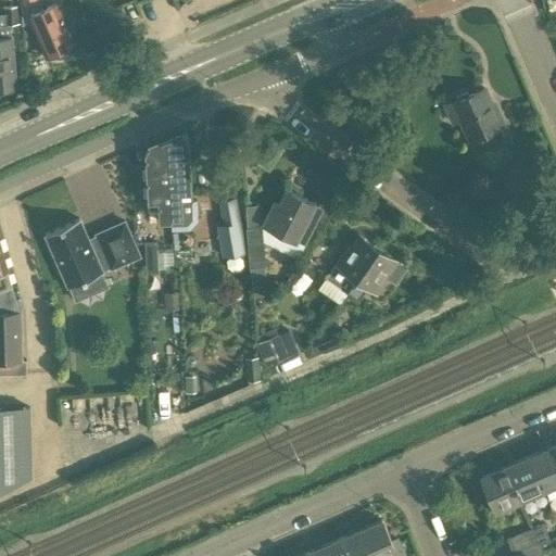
[(26,15),(46,58),(73,45),(54,2),(26,15)]
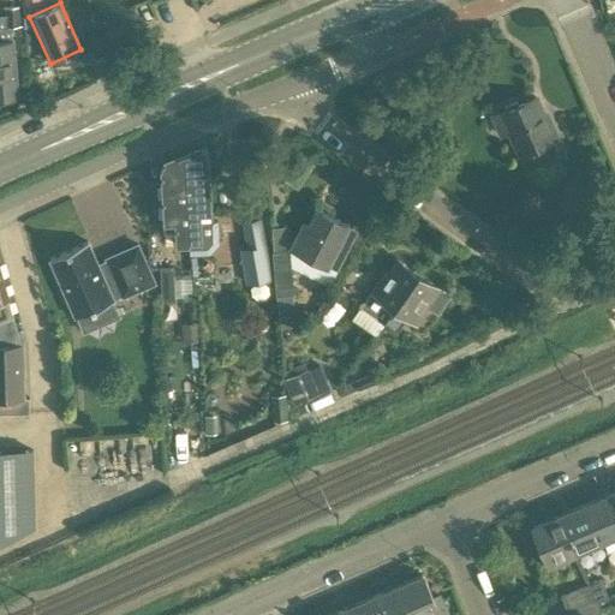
[(5,27),(23,25),(22,6),(4,7),(5,27)]
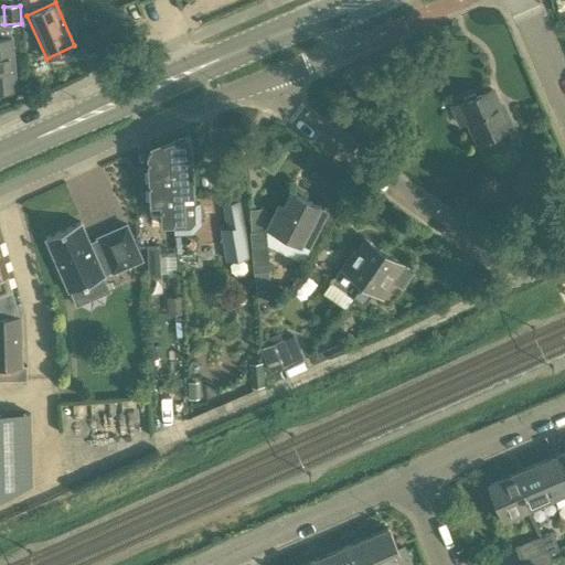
[(0,92),(17,92),(11,33),(0,34),(0,92)]
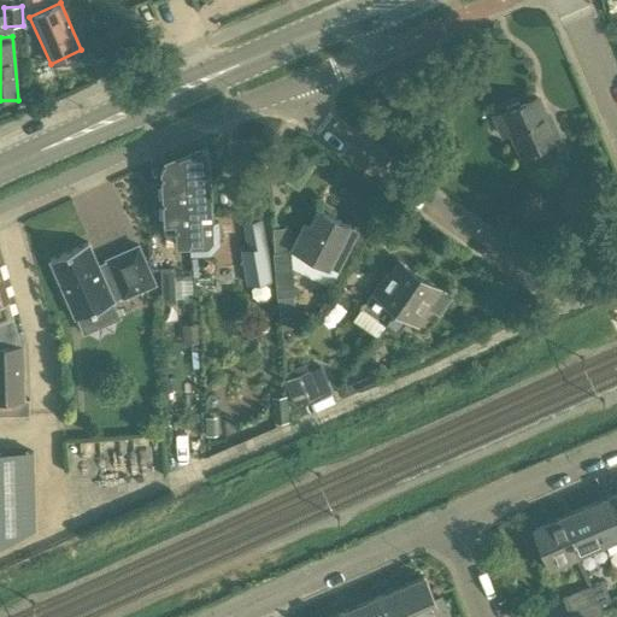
[(510,130),(519,153),(545,144),(550,154),(564,148),(554,125),(550,127),(538,98),(519,106),(518,103),(505,109),(507,111),(494,117),(501,134),(510,130)]
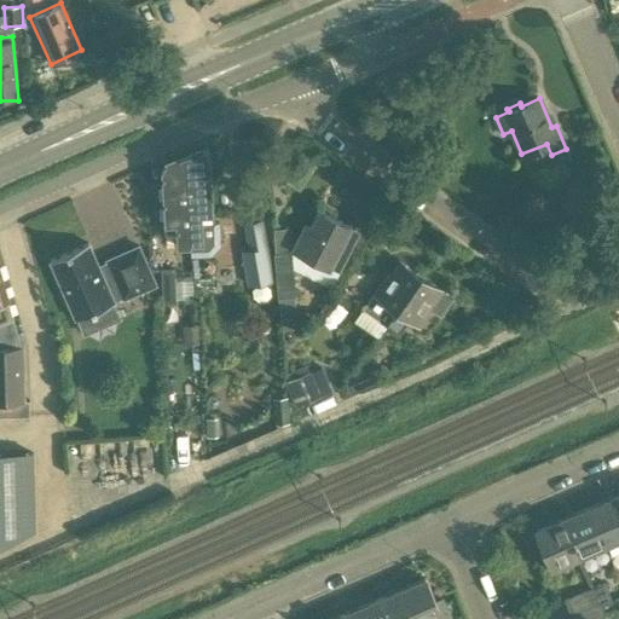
[(202,146),(187,152),(191,242),(201,242),(200,224),(210,224),(209,150),(202,145),(202,146)]
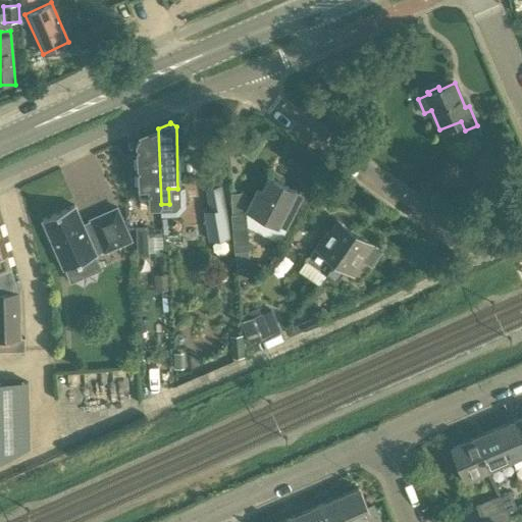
[(140,136),(136,142),(139,196),(149,196),(149,207),(158,207),(158,204),(161,204),(158,128),(140,136)]
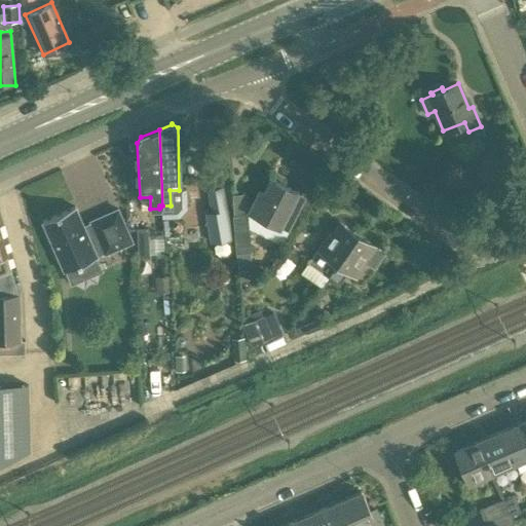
[(257,132),(251,141),(255,144),(264,144),(267,139),(257,132)]
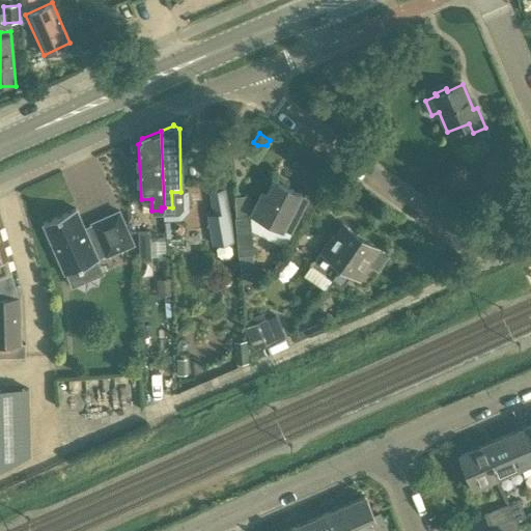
[(495,151),(475,168),(492,187),(510,170),(495,151)]
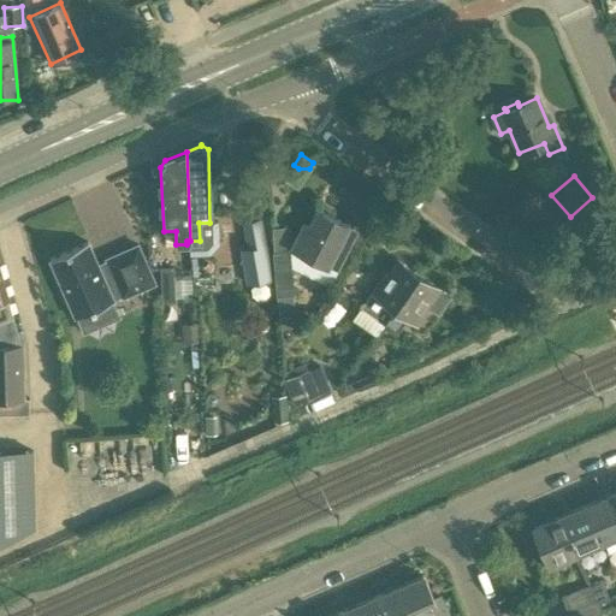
[(339,255),(335,253),(339,243),(349,248),(357,232),(348,226),(349,226),(317,209),(307,227),(302,225),(289,249),(326,268),(326,267),(332,270),(339,255)]
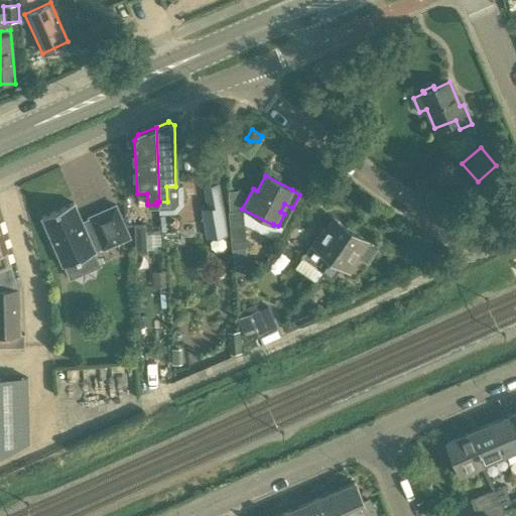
[(205,238),(225,234),(216,184),(201,187),(206,209),(200,210),(205,238)]
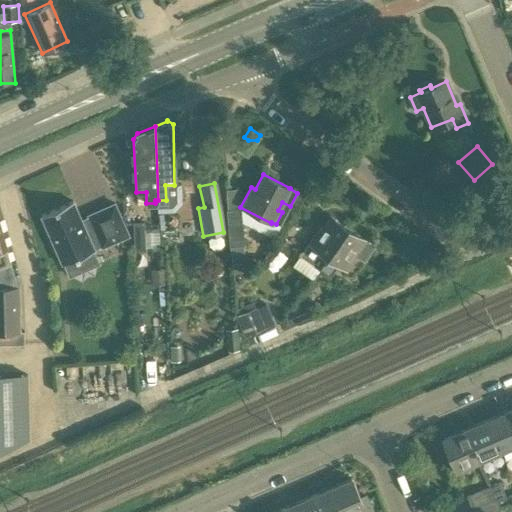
[(129,236),(115,204),(88,215),(89,218),(82,221),(73,201),(41,215),(63,265),(95,251),(94,248),(101,245),(102,247),(129,236)]
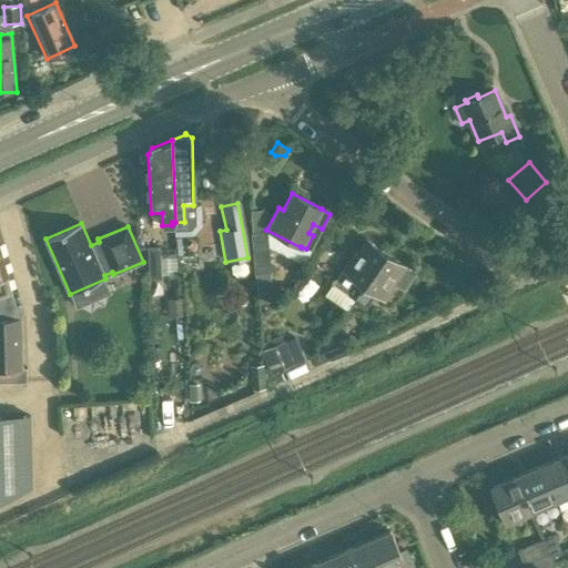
[(271,272),(269,245),(267,231),(266,231),(252,233),(251,233),(254,274),(255,274),(271,272)]
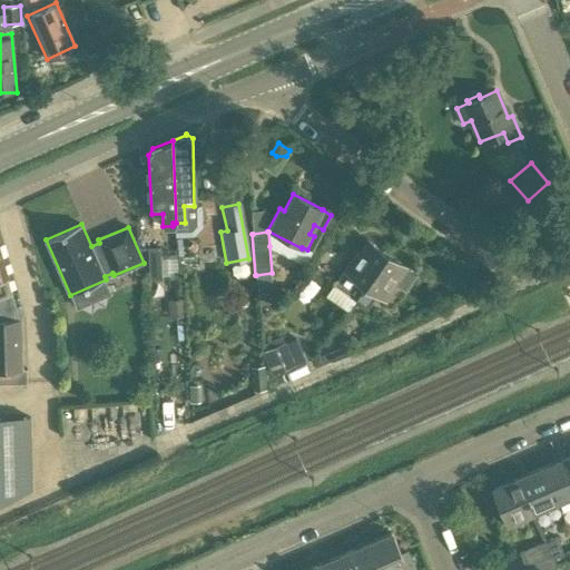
[(351,298),(384,252),(369,241),(359,255),(355,253),(343,271),(346,273),(335,288),(351,298)]
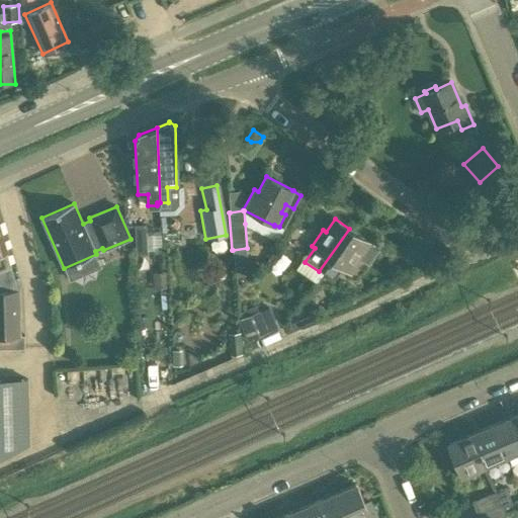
[(148,253),(147,233),(146,225),(134,226),(136,254),(148,253)]
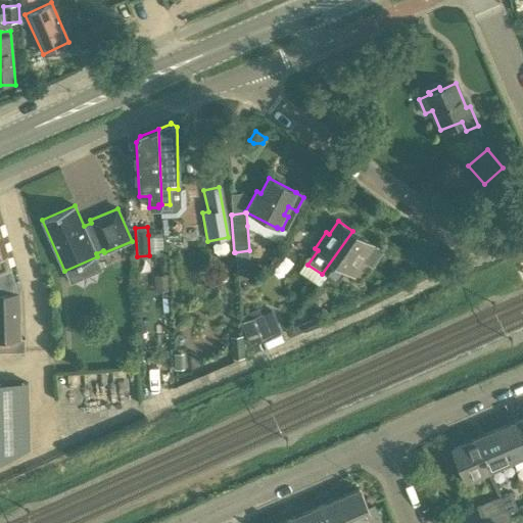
[(11,270),(6,254),(7,253),(0,229),(0,294),(17,293),(10,270),(11,270)]
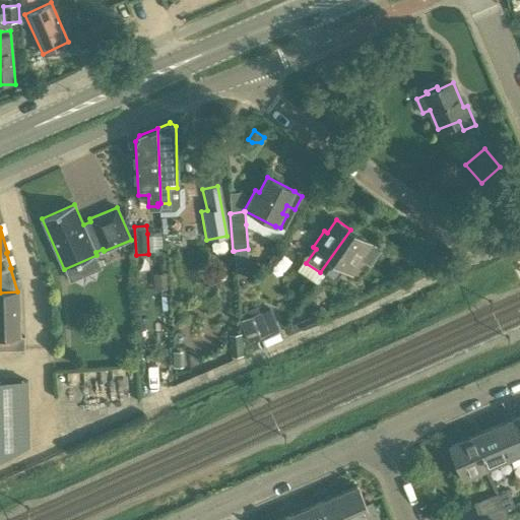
[(370,243),(350,230),(320,272),(334,282),(344,269),(351,274),(363,258),(370,263),(379,250),(369,243),(370,243)]
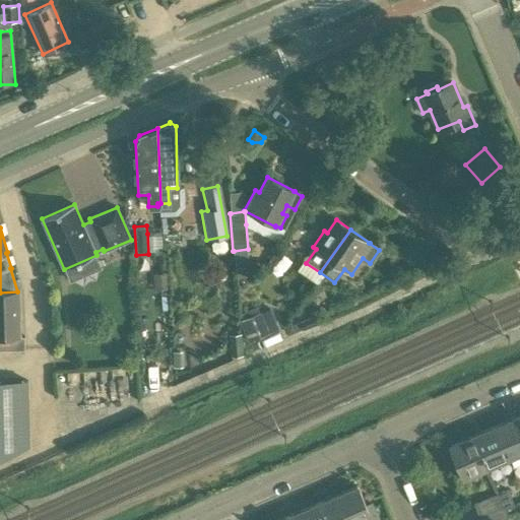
[(166,273),(153,274),(154,290),(167,289),(166,273)]
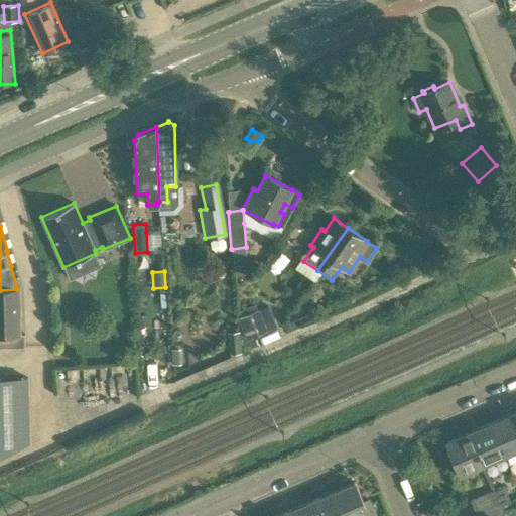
[(19,341),(17,289),(0,290),(0,349),(12,349),(11,342),(19,341)]
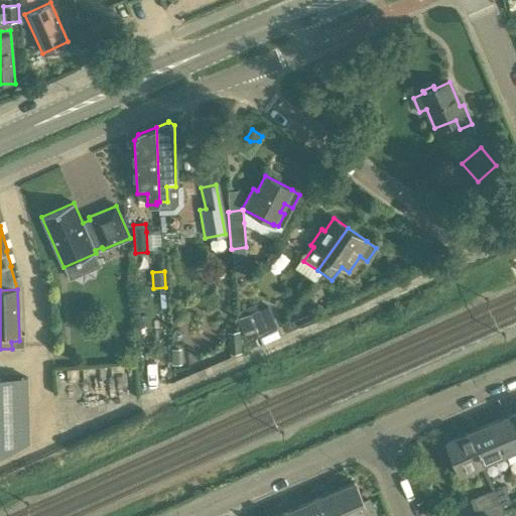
[(292,321),(294,327),(316,316),(310,303),(289,313),(291,317),(292,321)]
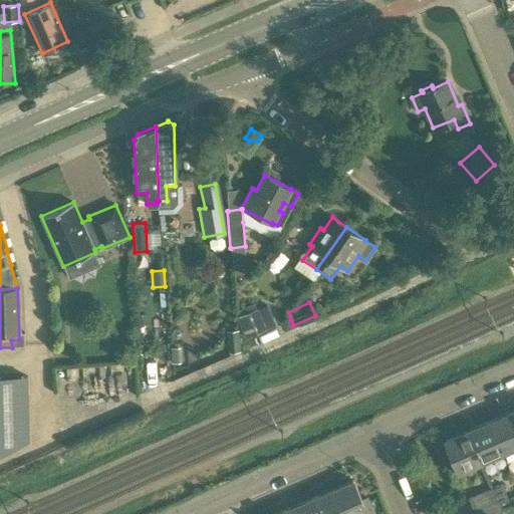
[(238,316),(248,337),(276,325),(266,304),(238,316)]
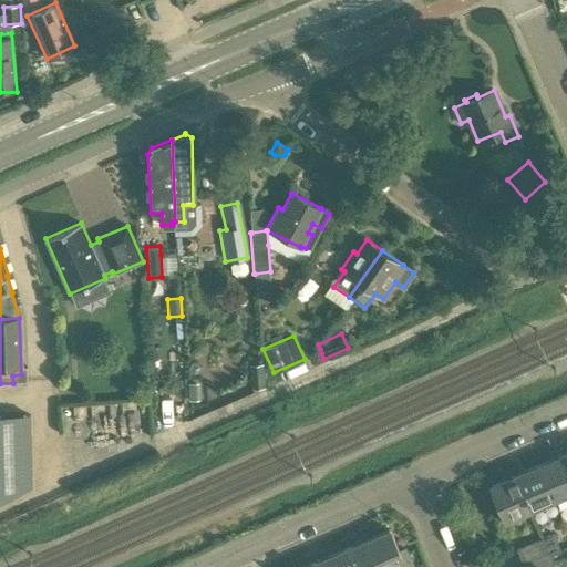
[(313,351),(311,358),(315,364),(325,360),(323,359),(321,353),(320,349),(313,351)]
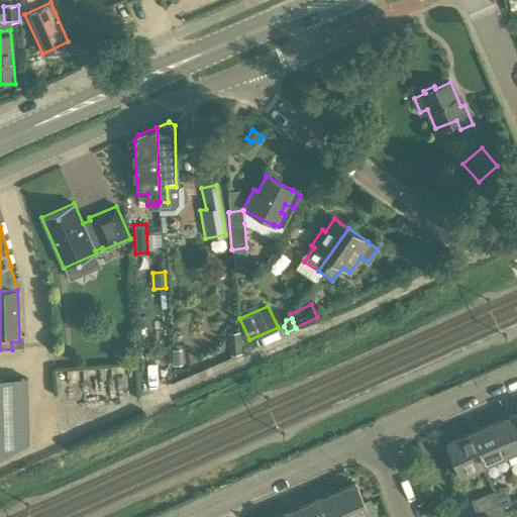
[(229,331),(230,352),(241,351),(239,330),(229,331)]
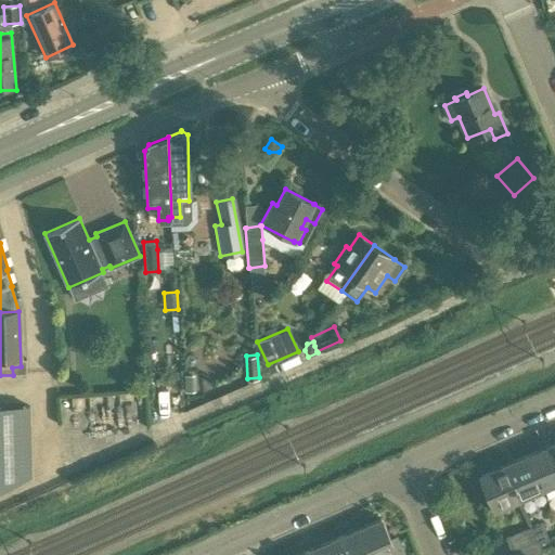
[(0,488),(31,475),(28,404),(0,405),(0,488)]
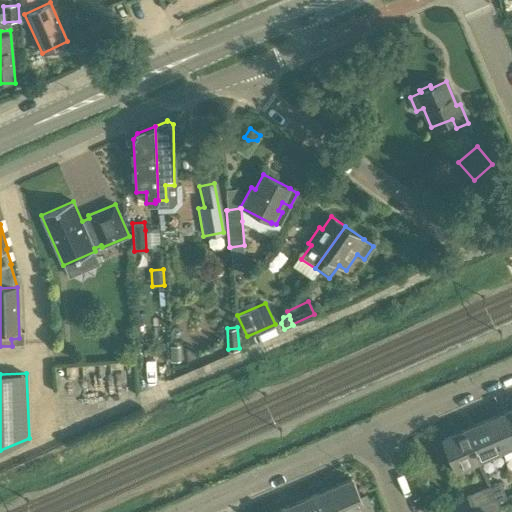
[(511,422),(507,410),(485,419),(499,452),(511,446),(511,422)]
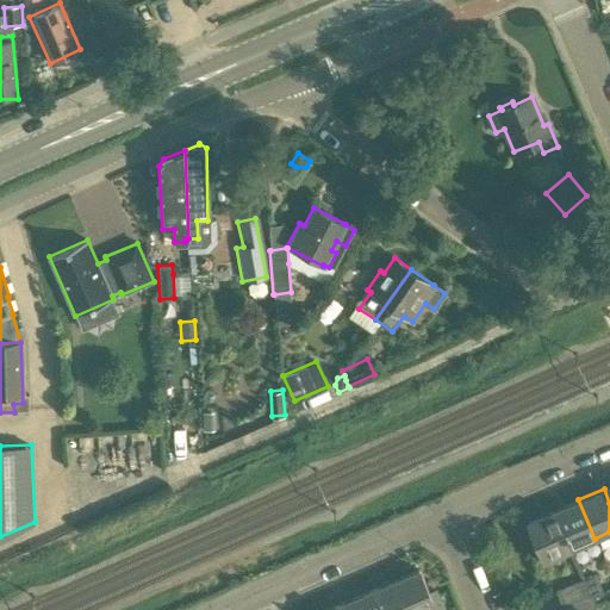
[(595,539),(578,499),(552,511),(568,549),(595,539)]
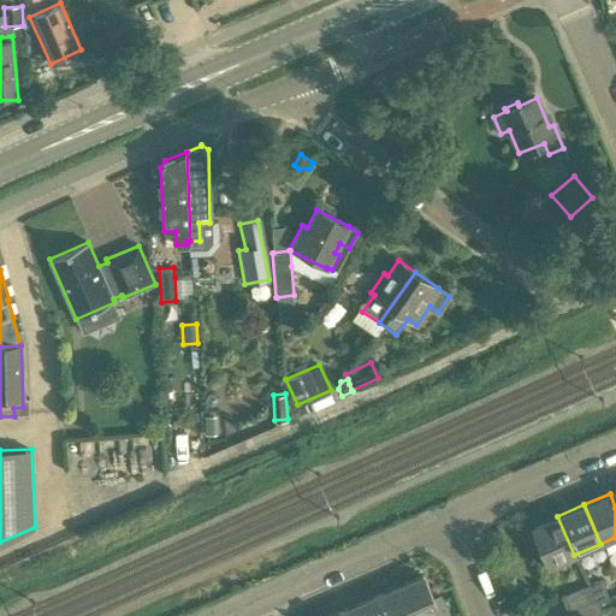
[(574,555),(557,516),(531,527),(548,567),(574,555)]
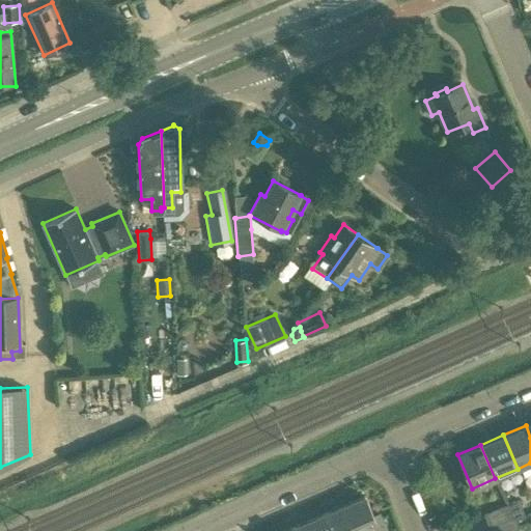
[(341,506),(352,530),(387,530),(380,513),(373,516),(364,496),(341,506)]
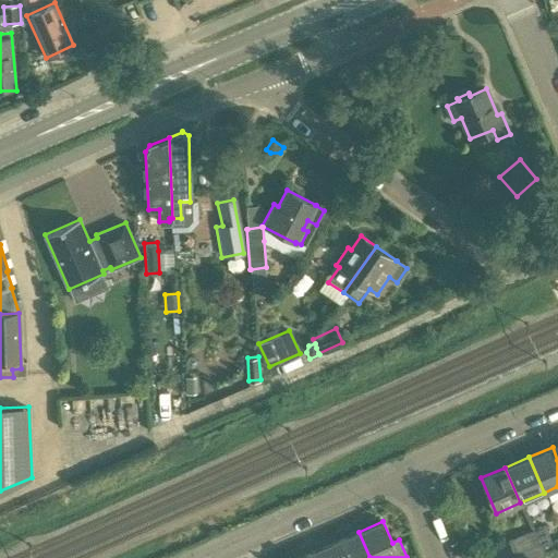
[(540,548),(549,545),(542,528),(532,532),(537,543),(540,548)]
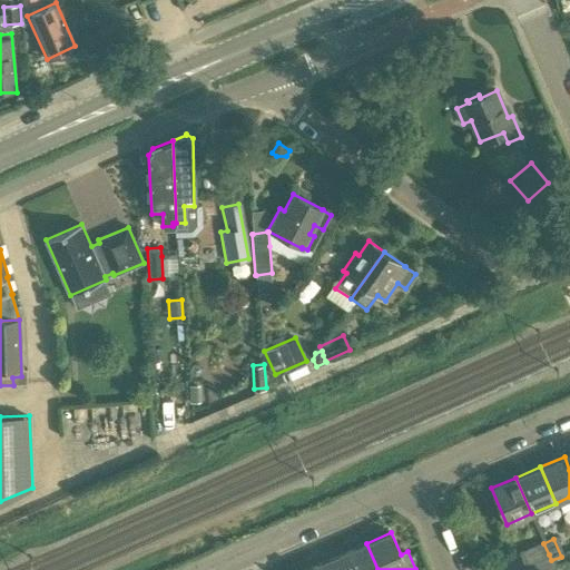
[(377,569),(366,543),(342,554),(349,569),(377,569)]
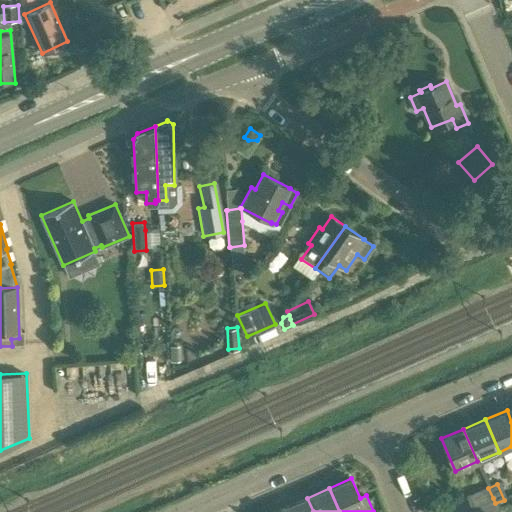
[(469,509),(493,498),(488,488),(464,498),(469,509)]
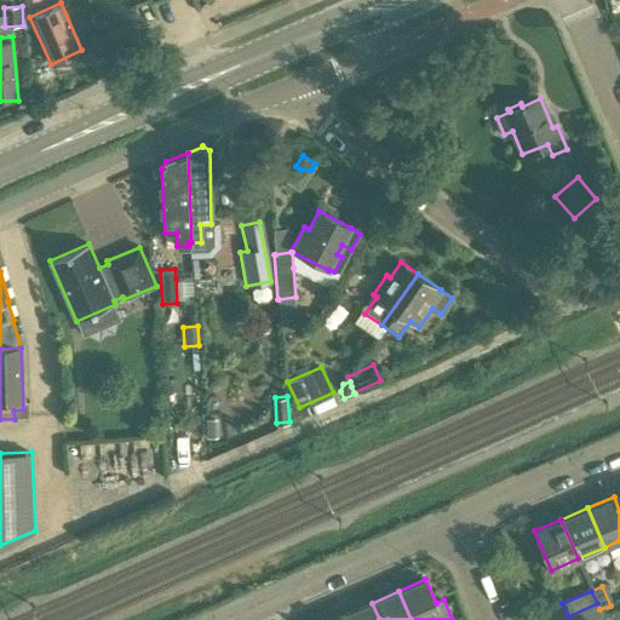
[(379,619),(372,603),(345,614),(346,619),(379,619)]
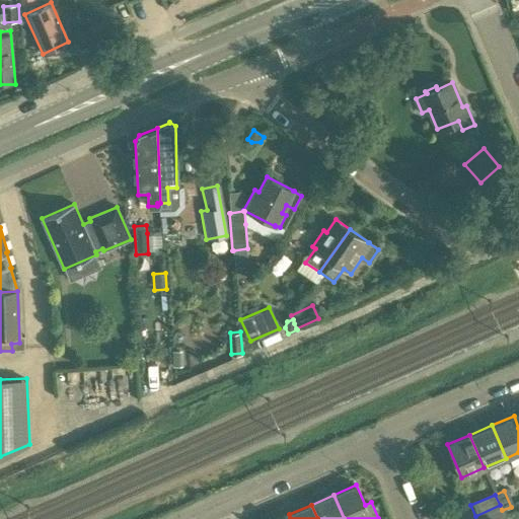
[(505,518),(502,510),(500,505),(475,516),(475,518),(505,518)]
